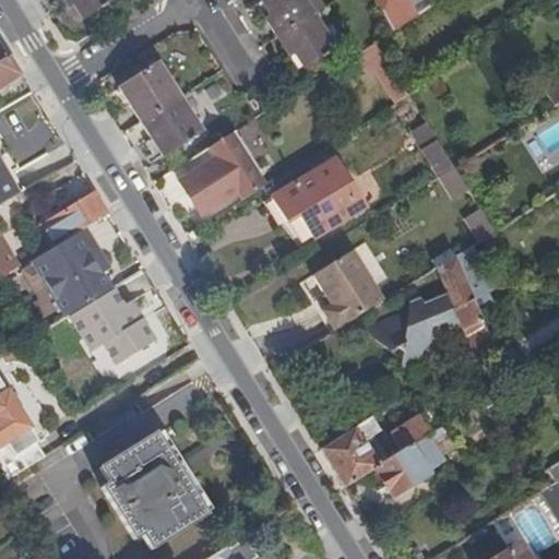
[(109,0),(63,0),(68,6),(73,2),(83,18),(98,8),(100,10),(105,7),(104,4),(109,0)]
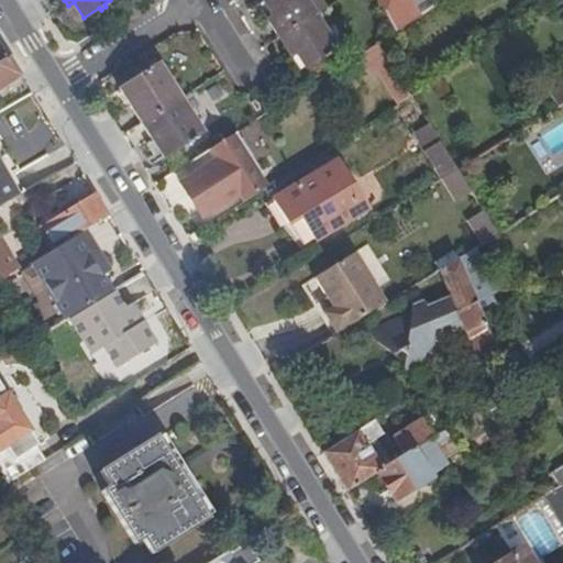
[(262,0),(257,2),(267,18),(273,14),(264,0),(262,0)]
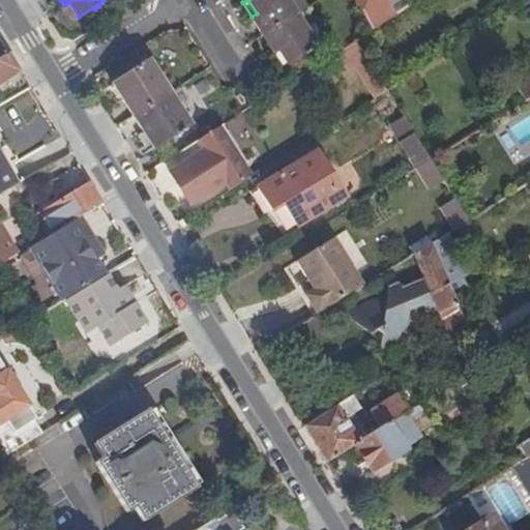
[(252,17),(262,34),(296,13),(287,0),(248,0),(257,13),(252,17)]
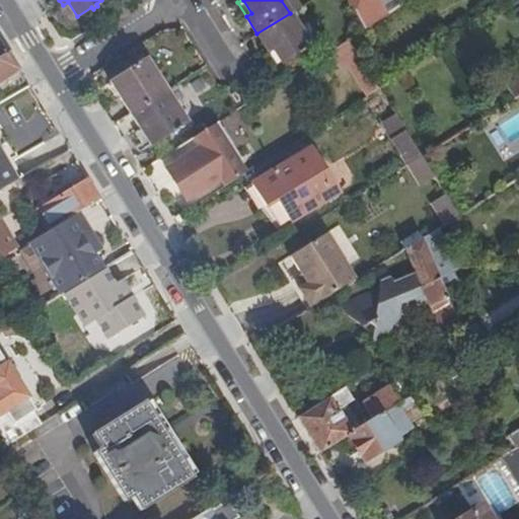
[(349,0),(364,28),(384,15),(375,0),(349,0)]
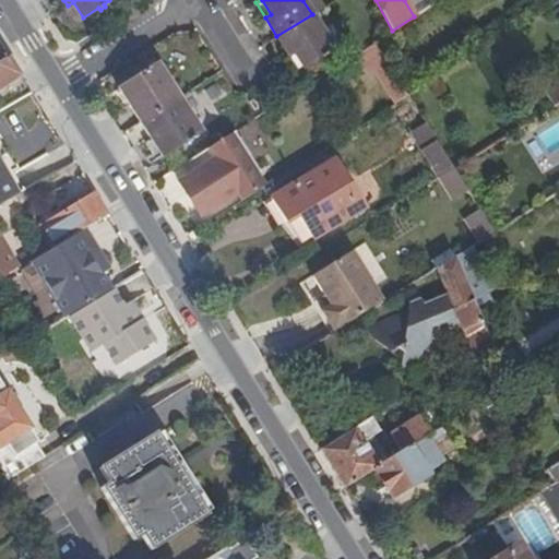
[(312,14),(276,36),(288,54),(294,50),(304,66),(319,55),(320,57),(326,54),(325,51),(332,46),(312,14)]
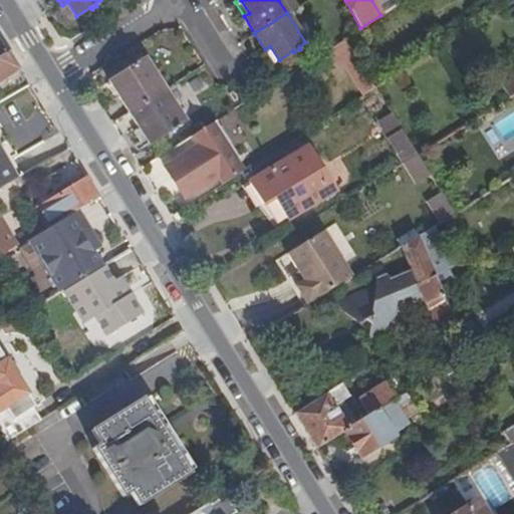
[(0,81),(19,69),(8,52),(0,56),(0,81)]
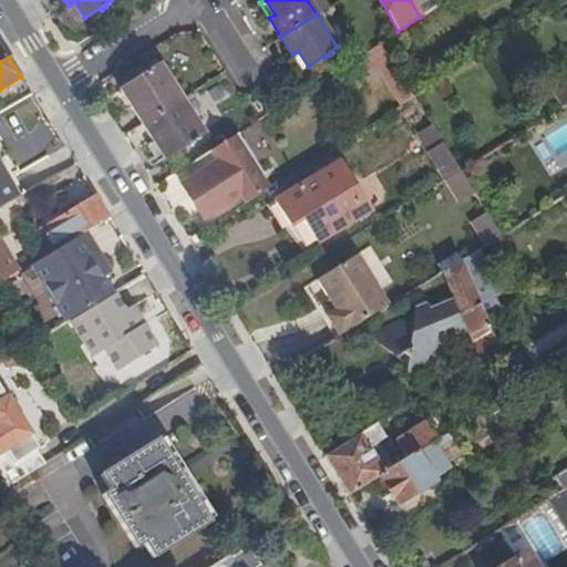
[(121,89),(143,123),(181,99),(160,64),(152,69),(150,66),(143,71),(145,74),(121,89)]
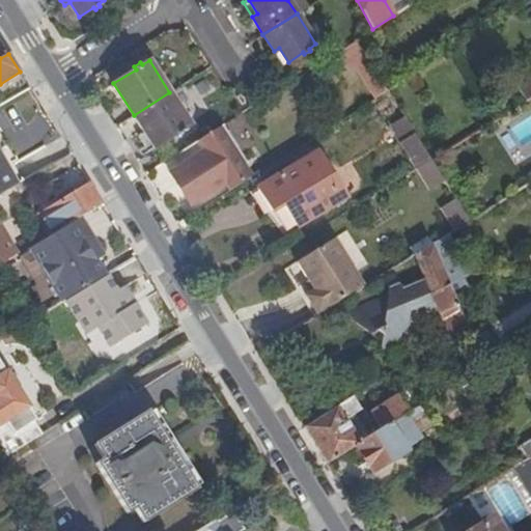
[(530,76),(516,86),(525,100),(530,95),(530,76)]
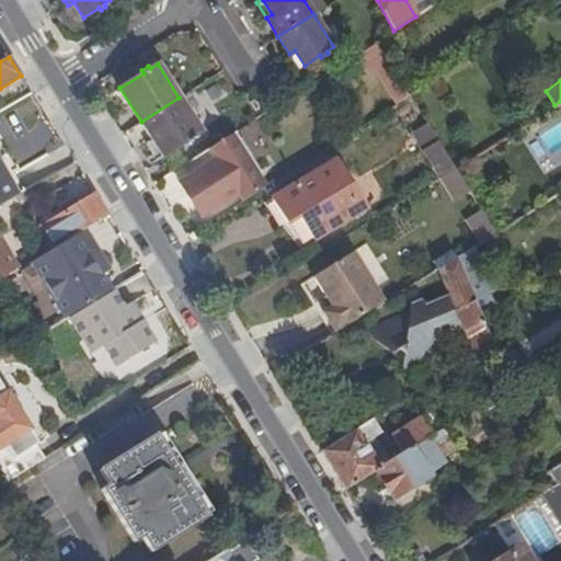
[(179,98),(141,122),(163,157),(185,141),(186,145),(194,139),(193,137),(201,133),(179,98)]
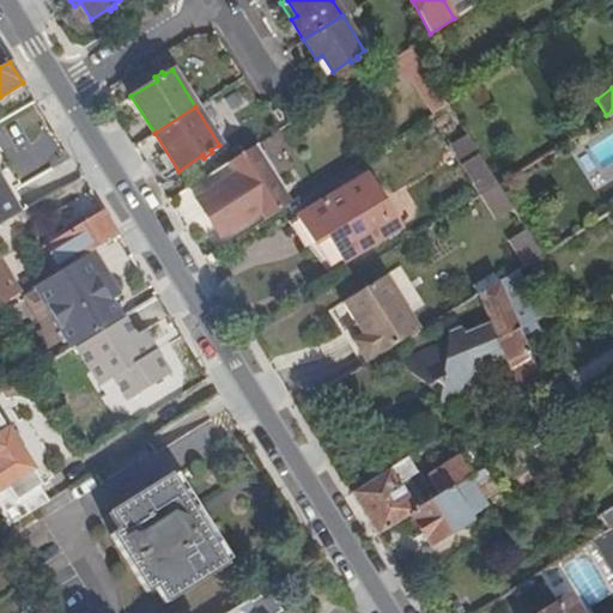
[(478,152),(467,135),(449,145),(461,164),(478,152)]
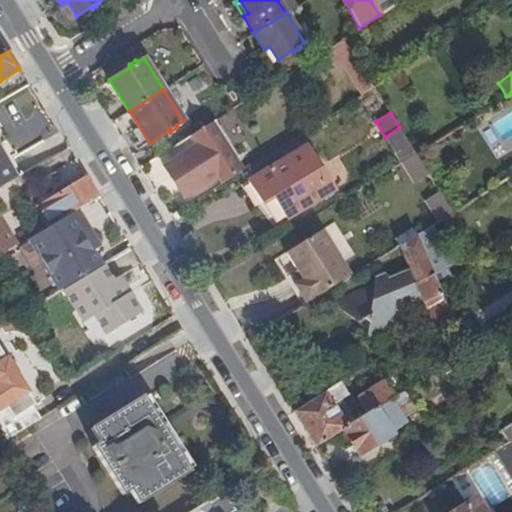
[(208,124),(191,134),(197,145),(163,166),(183,197),(216,176),(221,184),(238,173),(208,124)]
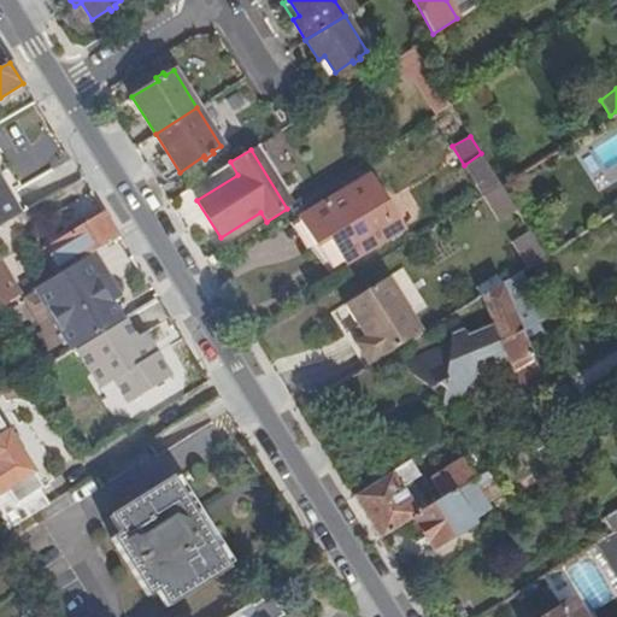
[(464,165),(476,184),(493,174),(481,153),(464,165)]
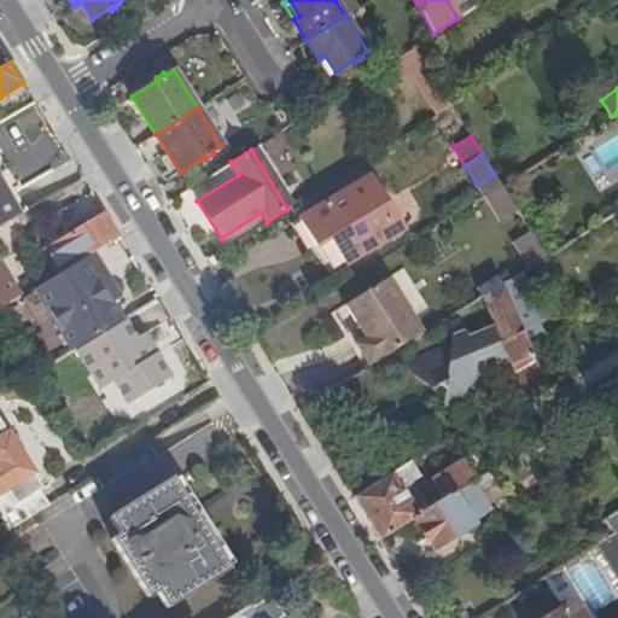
[(477,185),(483,197),(489,192),(500,185),(496,178),(494,174),(477,185)]
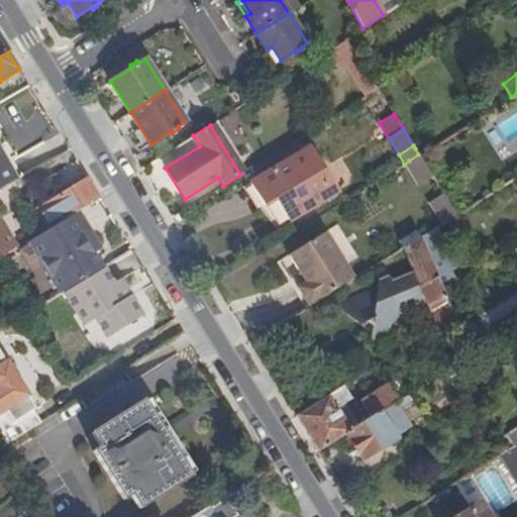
[(420,145),(415,148),(418,154),(424,151),(420,145)]
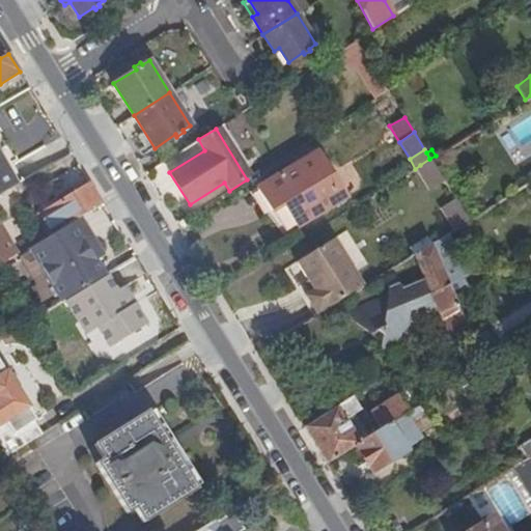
[(283,203),(297,226),(345,196),(317,150),(258,188),(272,211),(283,203)]
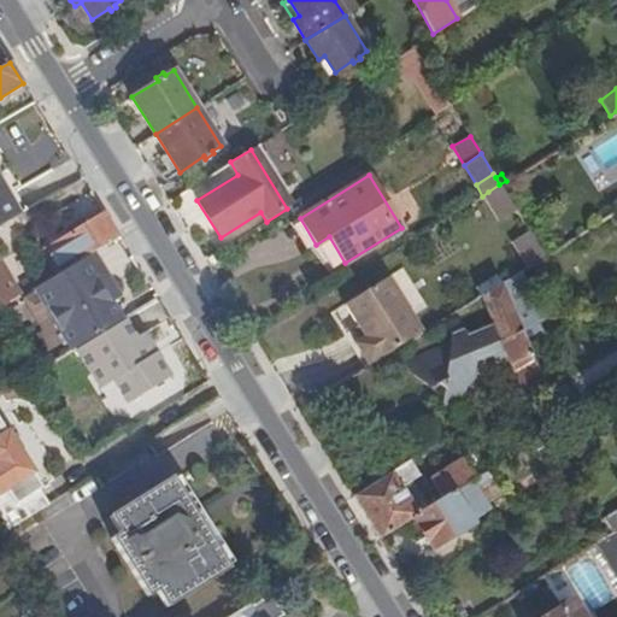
[(0,227),(18,217),(0,184),(0,227)]
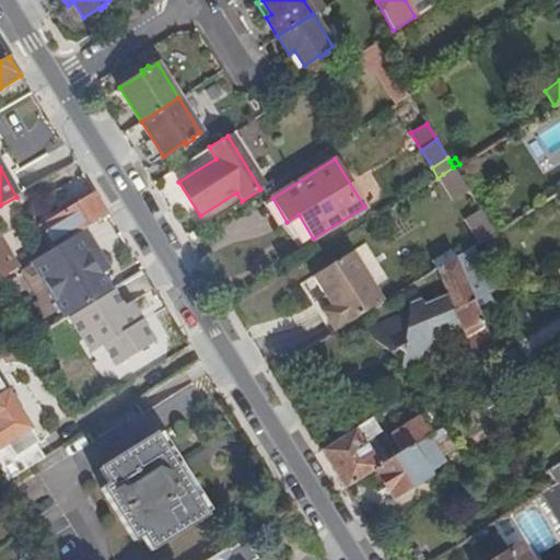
[(453,167),(443,174),(453,191),(464,185),(453,167)]
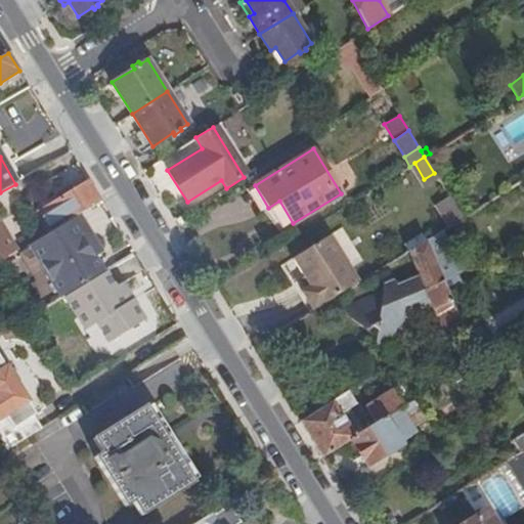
[(78,215),(101,201),(89,180),(73,190),(71,186),(58,193),(60,198),(41,211),(53,230),(71,220),(78,215)]
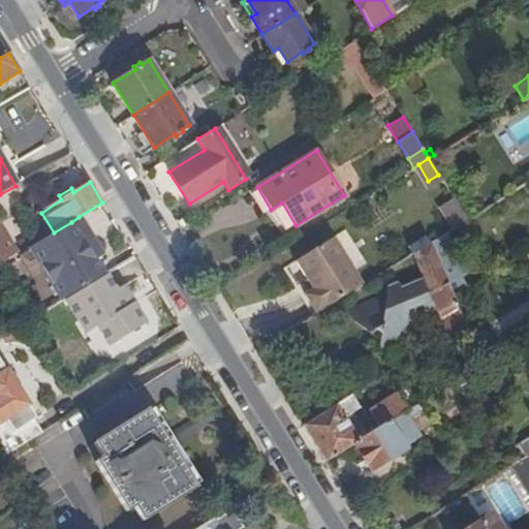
[(441,208),(453,227),(466,219),(454,198),(441,208)]
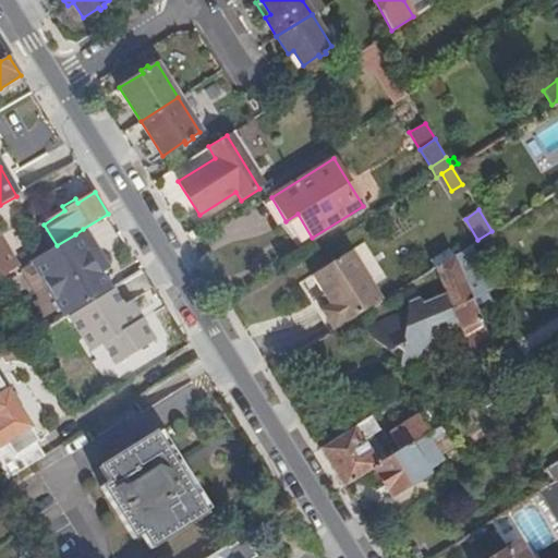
[(112,289),(144,270),(108,214),(83,229),(106,268),(99,273),(109,291),(112,289)]
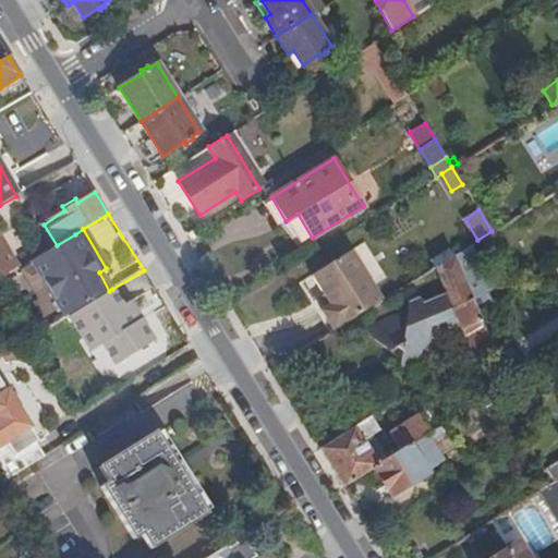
[(301,244),(312,238),(298,214),(286,221),(301,244)]
